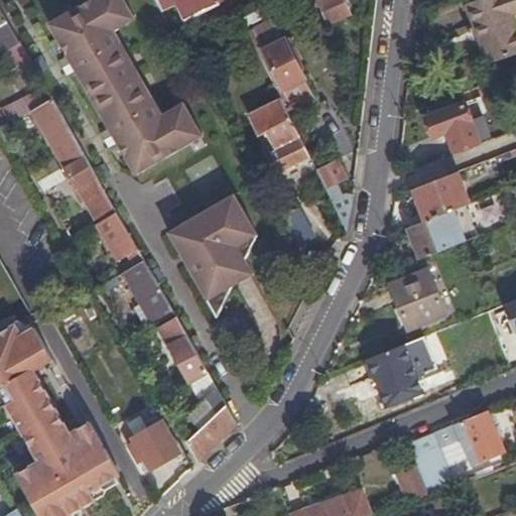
[(86,21),(125,2),(123,0),(90,0),(78,7),(86,21)]
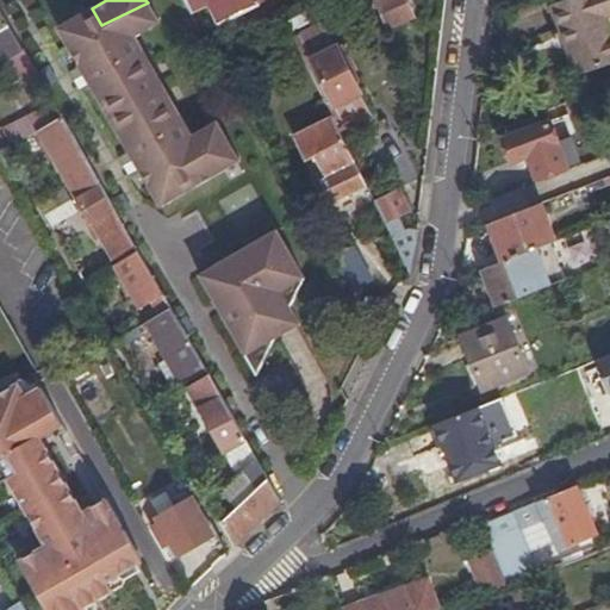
[(184,0),(192,13),(210,4),(221,25),(267,0),(184,0)]
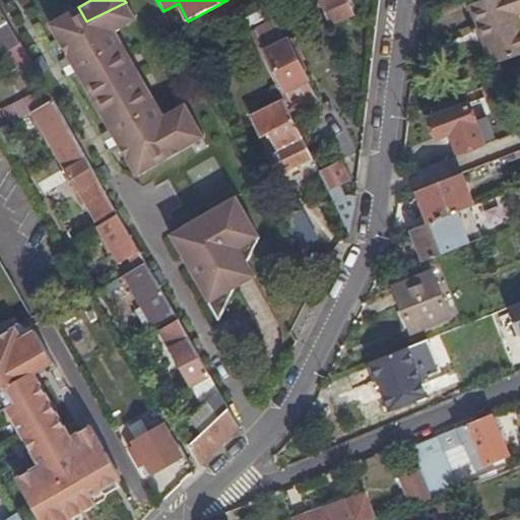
[(319,0),(330,24),(352,14),(345,0),(319,0)]
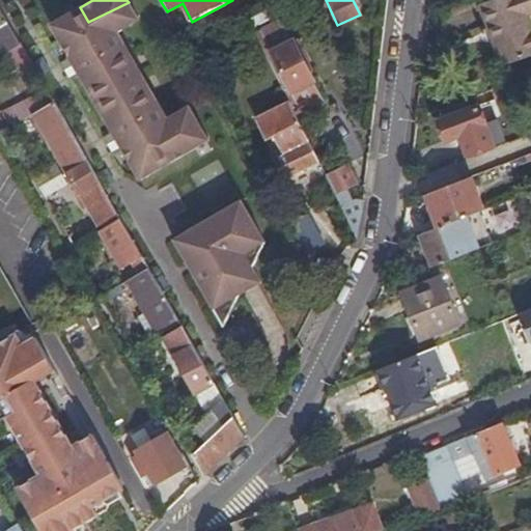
[(495,0),(480,5),(501,64),(530,53),(530,29),(526,15),(530,11),(530,7),(528,0),(495,0)]
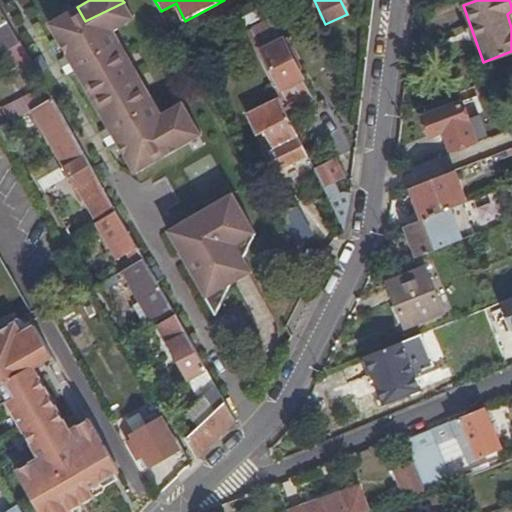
[(99,46),(103,53),(120,44),(112,30),(133,19),(124,2),(85,21),(99,46)]
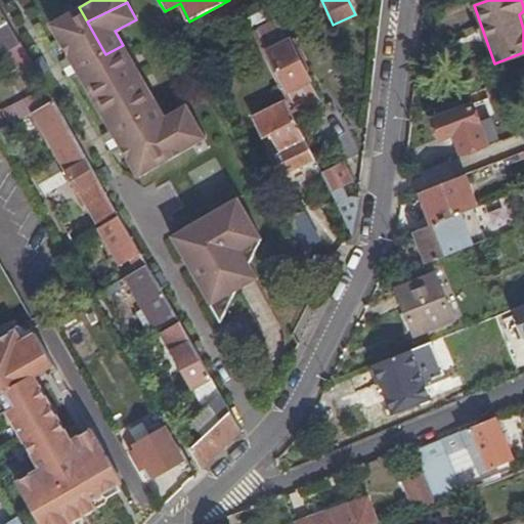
[(250,26),(262,19),(255,5),(243,11),(250,26)]
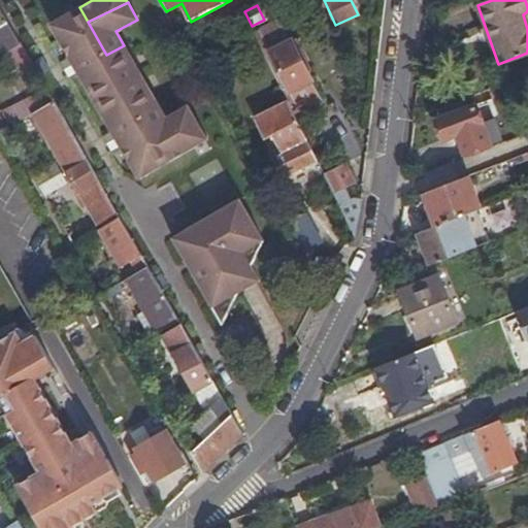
[(50,25),(71,65),(102,47),(88,22),(79,7),(50,25)]
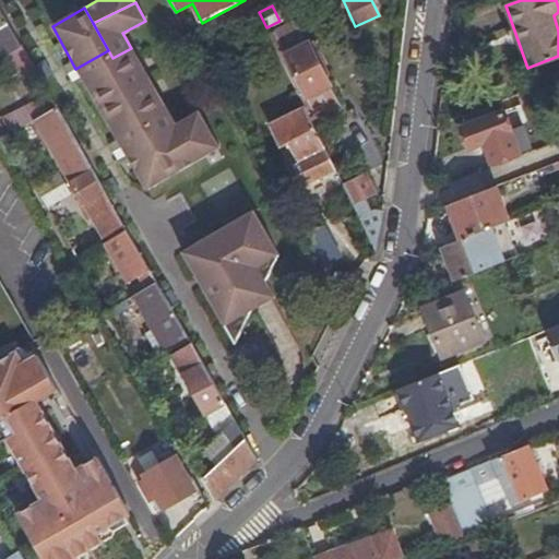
[(0,57),(20,47),(0,11),(0,57)]
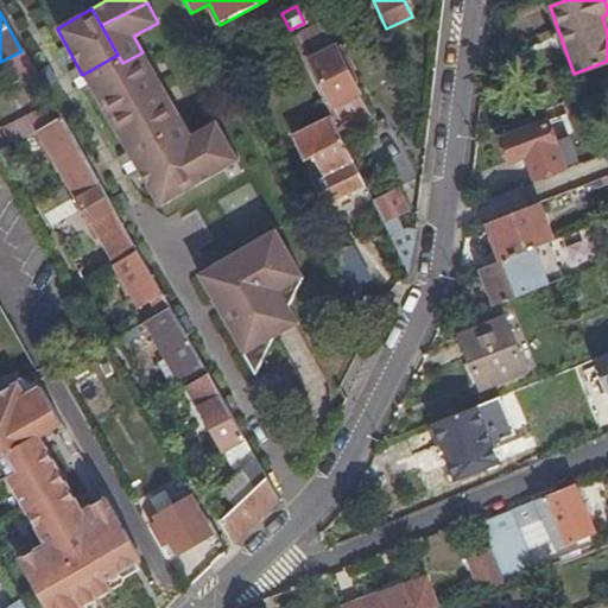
[(331,116),(337,130),(343,126),(352,121),(368,114),(334,46),(331,49),(320,26),(293,40),(322,97),(331,116)]
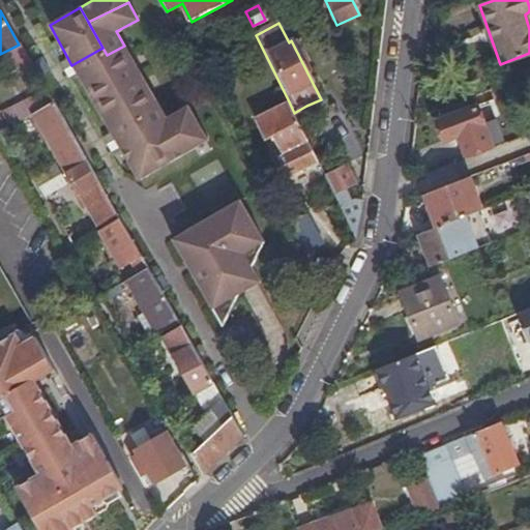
[(19,45),(0,54),(0,55),(9,71),(28,61),(20,46),(19,45)]
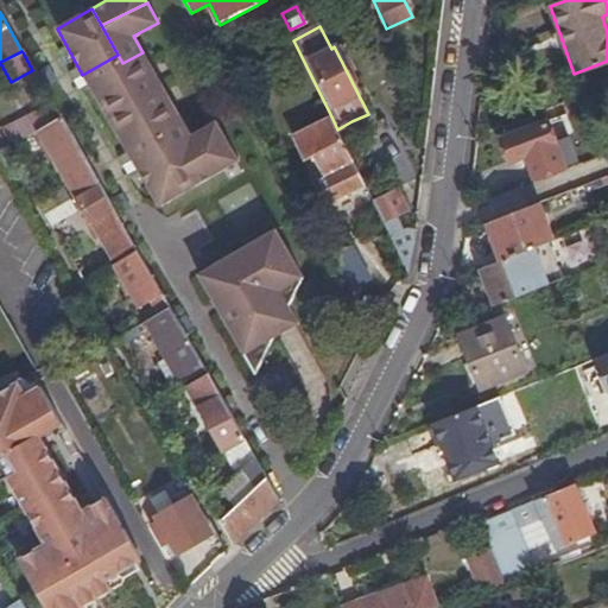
[(192,187),(223,169),(202,130),(190,135),(143,52),(122,63),(192,187)]
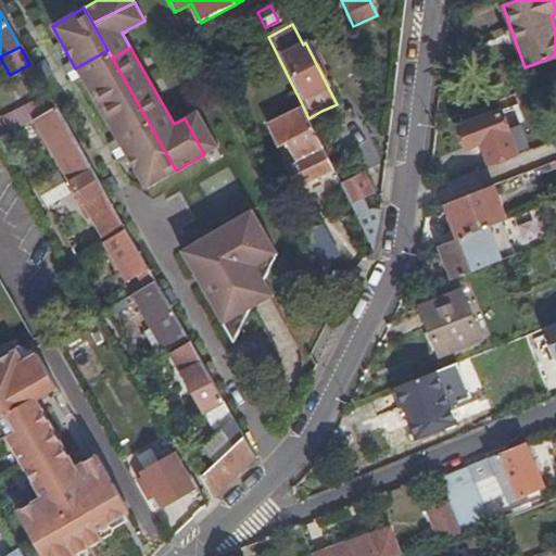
[(146,189),(176,171),(112,58),(108,50),(75,68),(146,189)]
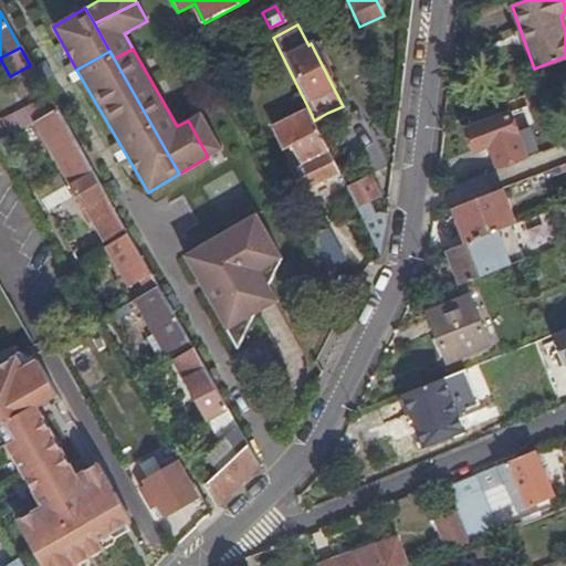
[(303,111),(308,108),(300,91),(294,94),(303,111)]
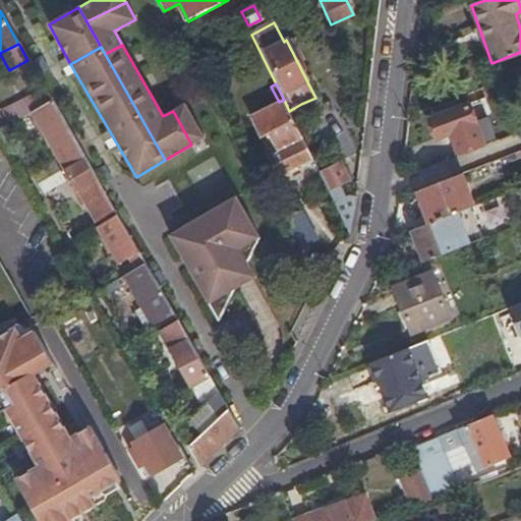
[(7,127),(34,112),(52,102),(45,90),(0,114),(7,127)]
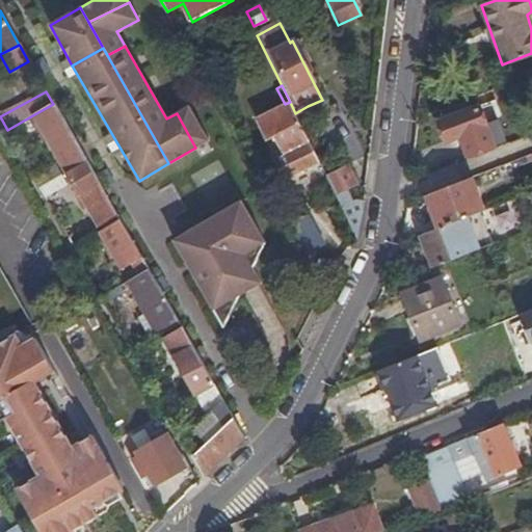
[(482,92),(439,109),(444,120),(437,122),(445,141),(460,136),(469,156),(505,142),(490,102),(486,104),(482,92)]
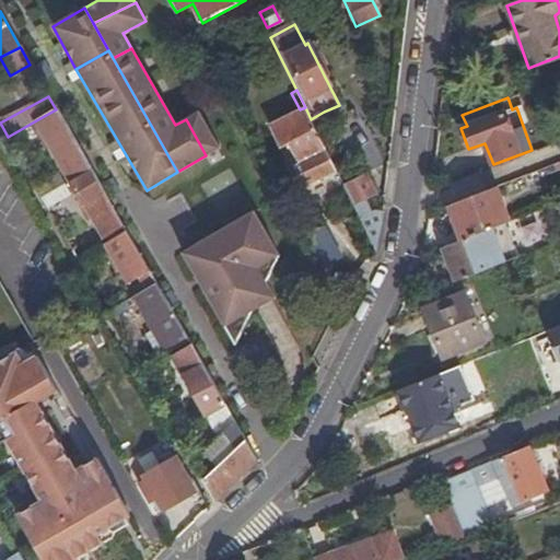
[(324,178),(336,172),(311,119),(305,107),(300,109),(268,125),(281,148),(288,144),(296,162),(293,164),(304,185),(322,176),(324,178)]
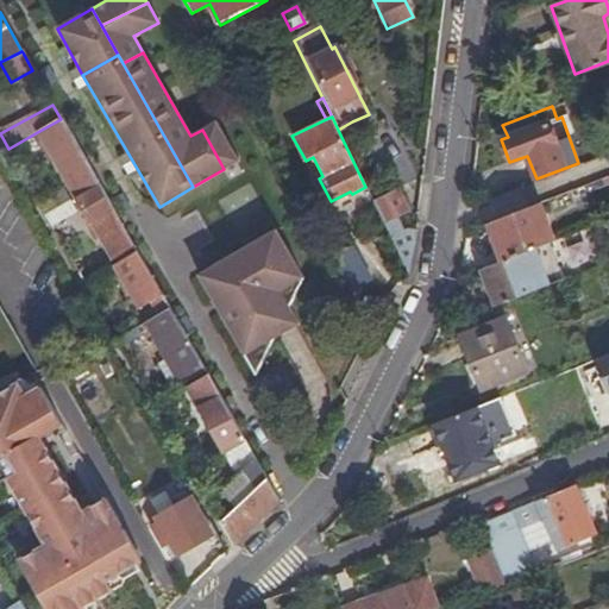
[(39,131),(76,199),(99,186),(61,119),(39,131)]
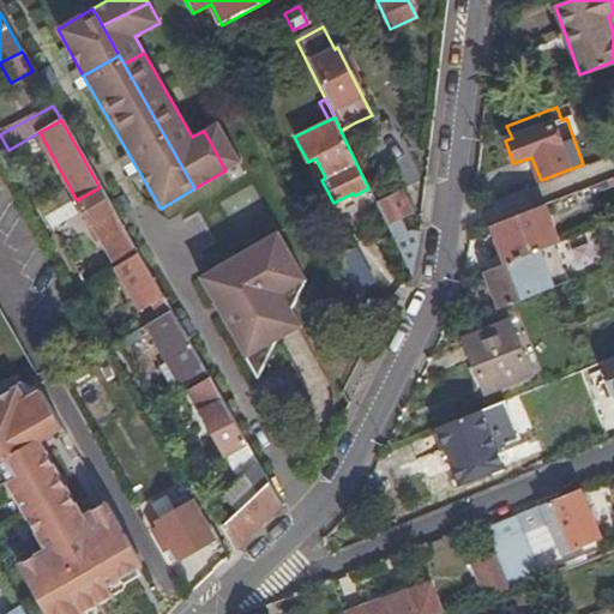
[(204,131),(226,170),(240,162),(217,124),(204,131)]
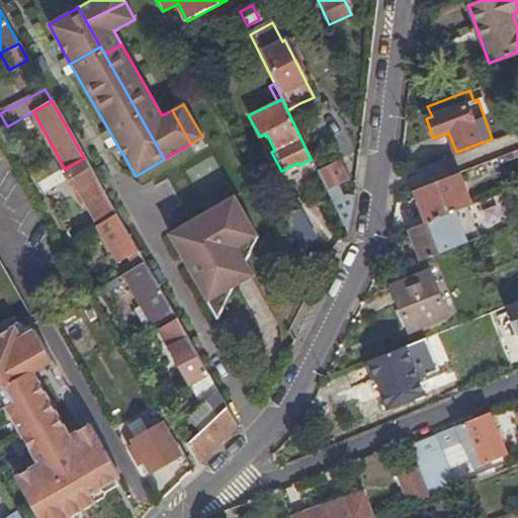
[(268,153),(271,152),(274,150),(266,134),(260,137),(268,153)]
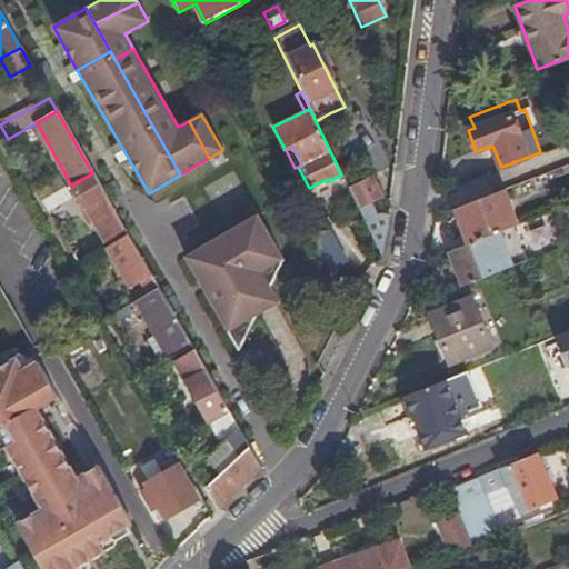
[(71,186),(106,248),(107,247),(128,236),(92,173),(71,186)]
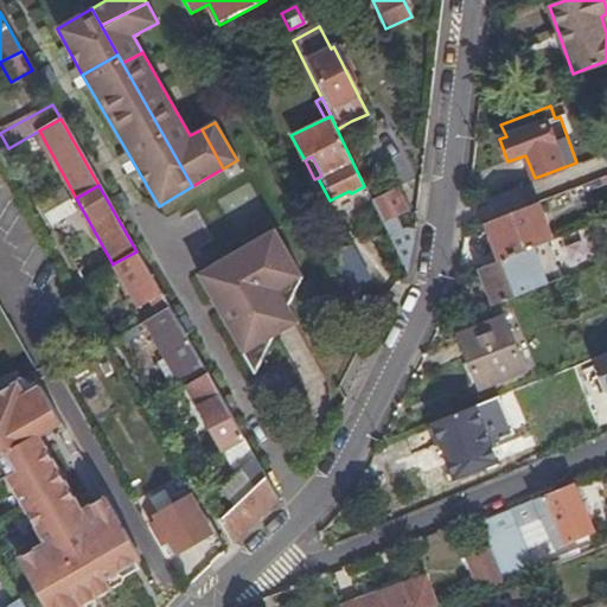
[(371,199),(406,268),(413,243),(414,229),(404,229),(401,230),(394,217),(408,209),(397,187),(371,199)]
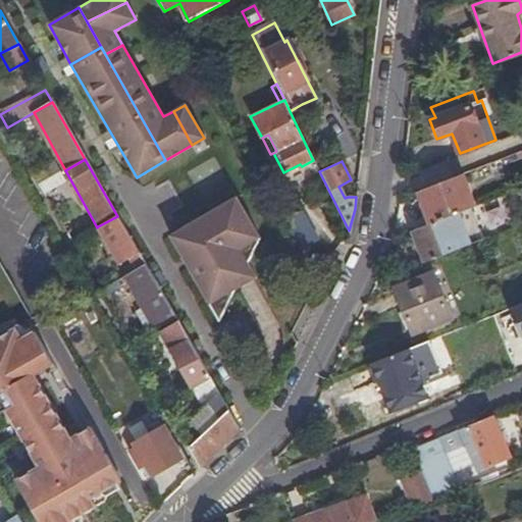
[(424,171),(429,187),(454,177),(448,162),(424,171)]
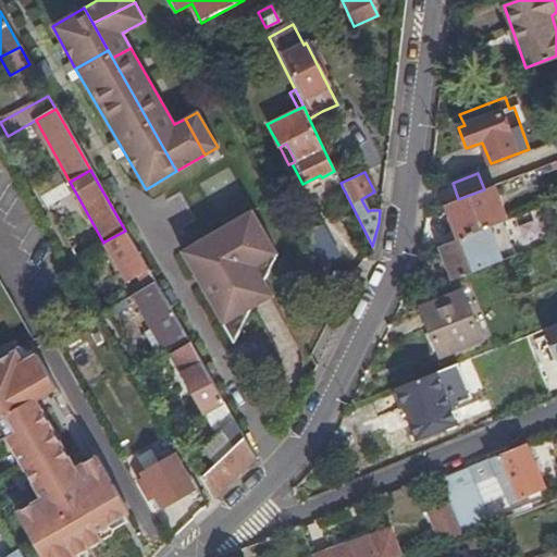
[(35,187),(40,198),(63,185),(58,175),(35,187)]
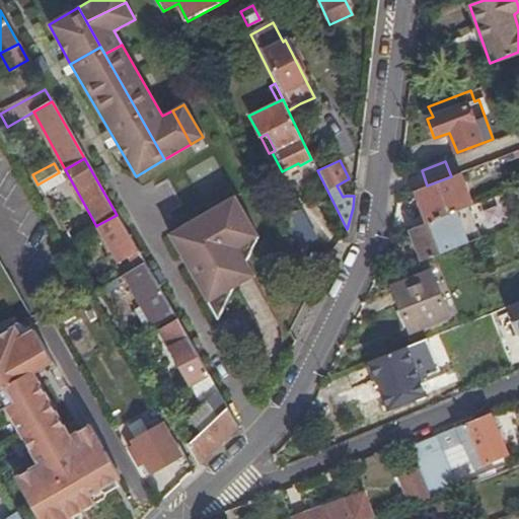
[(59,172),(38,184),(43,193),(64,180),(59,172)]
